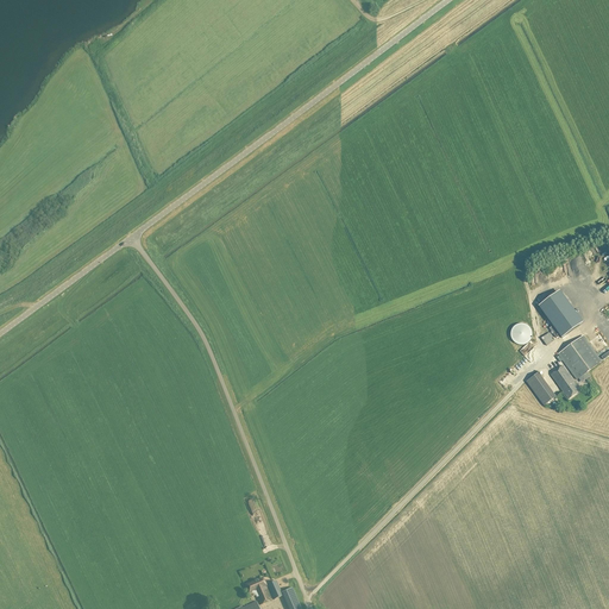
[(560,290),(539,306),(562,338),(583,322),(560,290)]
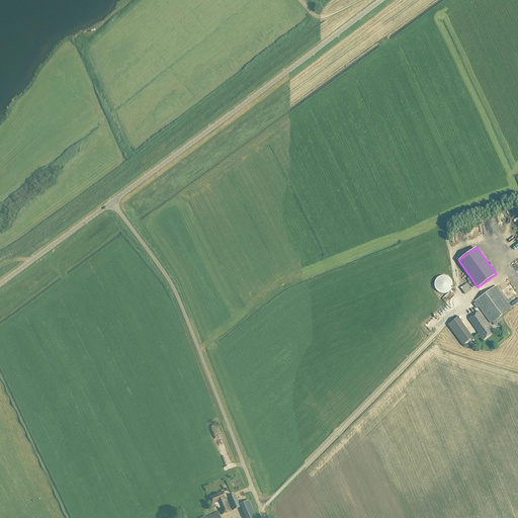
[(447,276),(444,275),(442,275),(439,276),(437,277),(436,279),(435,282),(434,284),(435,287),(436,289),(438,291),(440,292),(442,293),(444,293),(447,292),(449,291),(450,289),(452,287),(452,285),(452,283),(451,281),(450,279),(449,277),(447,276)]
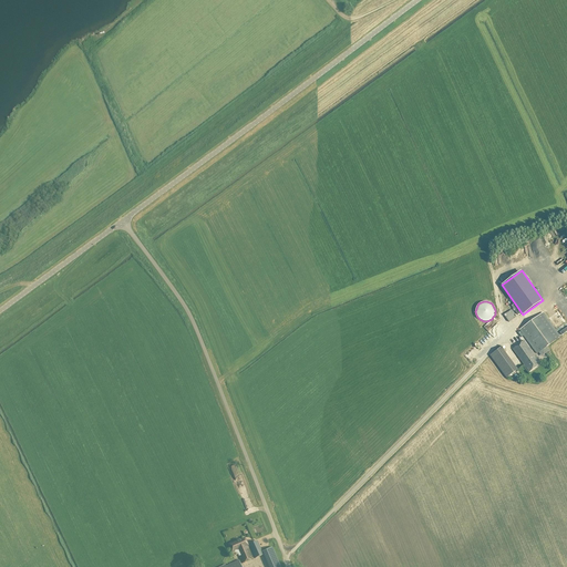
[(504,315),(509,322),(516,317),(512,310),(504,315)]
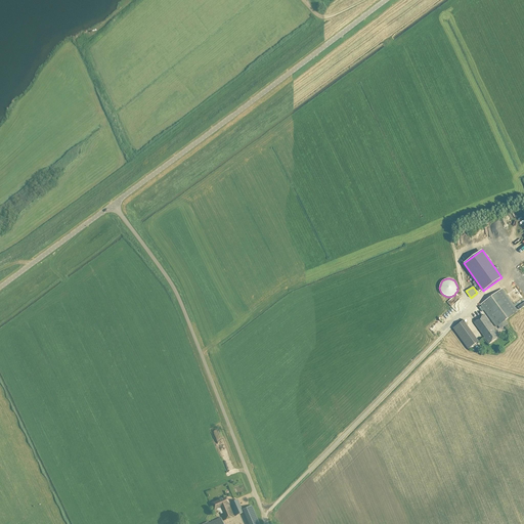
[(501,290),(480,305),(496,326),(517,311),(501,290)]
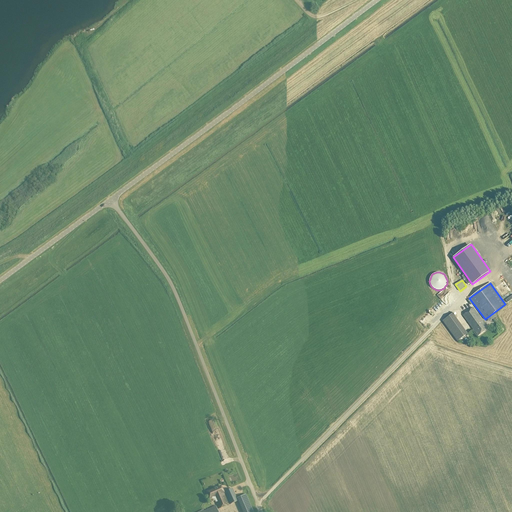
[(488,328),(473,307),(463,315),(478,336),(488,328)]
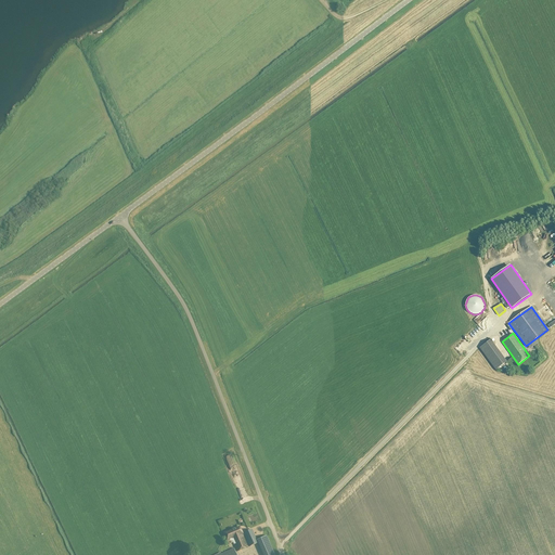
[(506,362),(490,340),(479,348),(495,370),(506,362)]
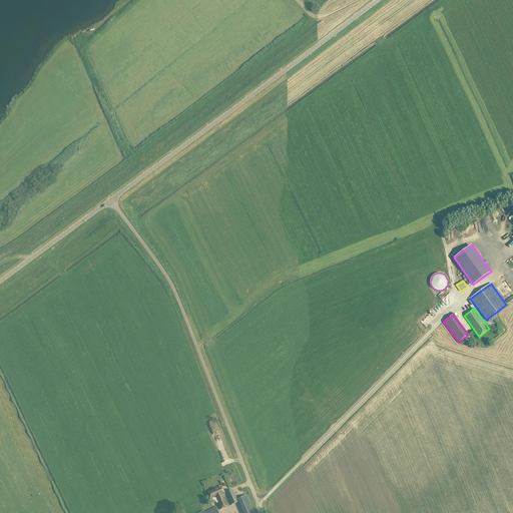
[(221,487),(207,493),(211,503),(214,501),(214,500),(214,499),(218,509),(229,505),(224,495),(225,494),(230,505),(238,502),(232,489),(224,493),(221,487)]
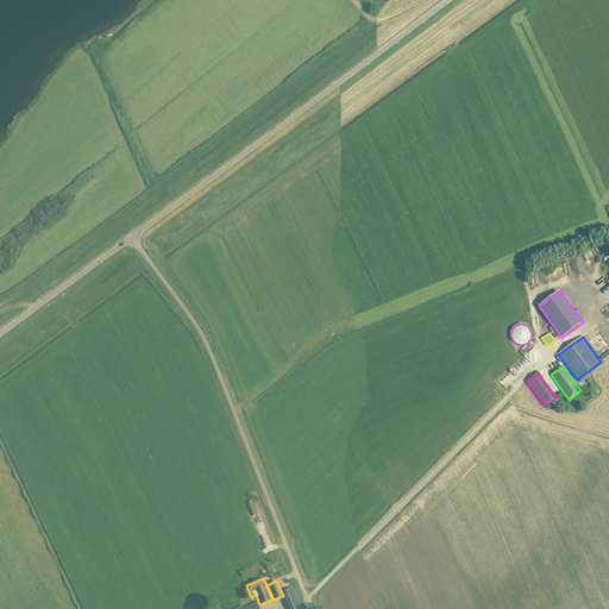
[(282,592),(289,608),(301,608),(293,588),(282,592)]
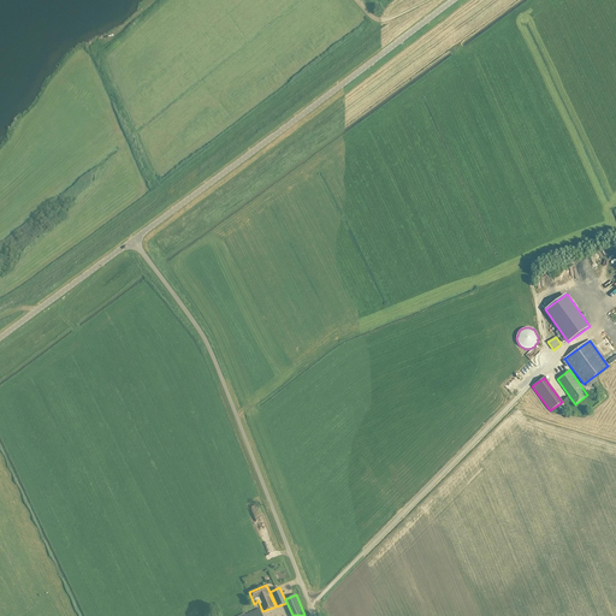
All buildings are outlined.
